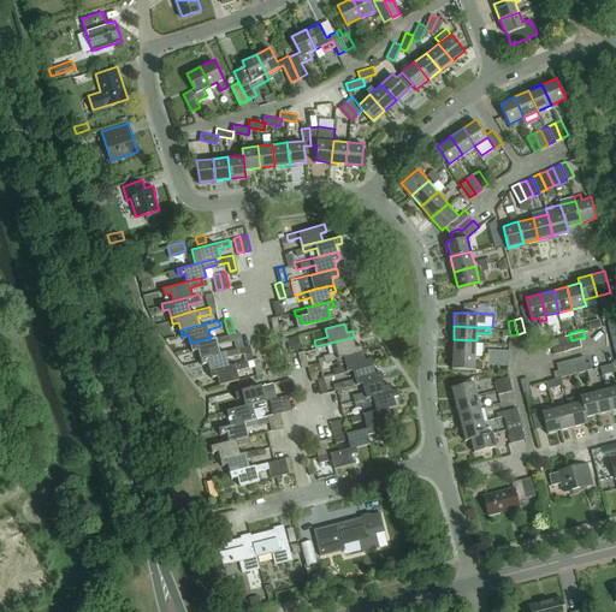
[(229,339),(227,334),(227,333),(211,338),(190,343),(191,349),(197,348),(200,355),(220,350),(218,343),(229,339)]
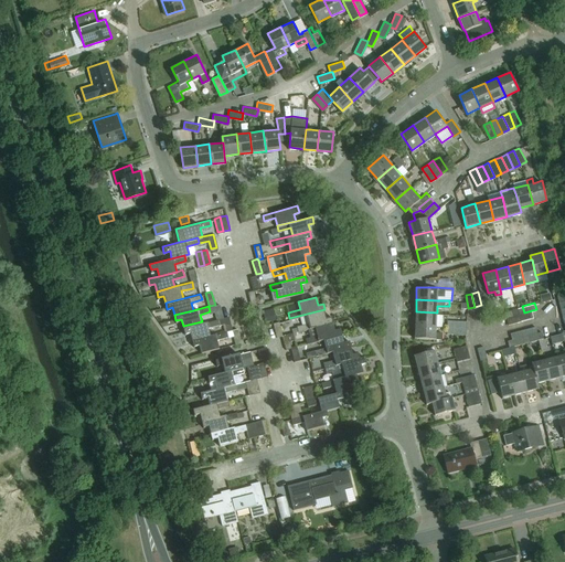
[(522,306),(518,307),(521,320),(533,317),(532,310),(524,313),(522,306)]
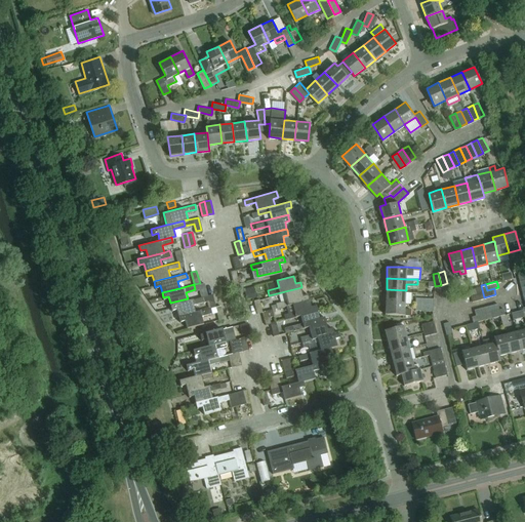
[(250,285),(244,287),(247,297),(253,295),(250,285)]
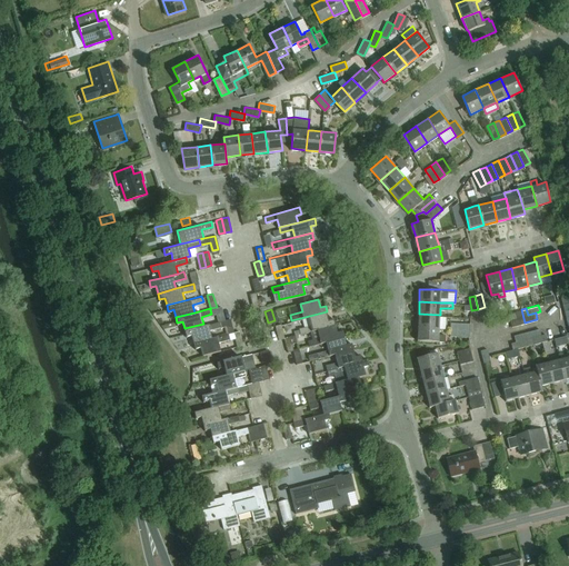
[(519,317),(510,319),(511,326),(525,323),(521,309),(517,310),(519,317)]
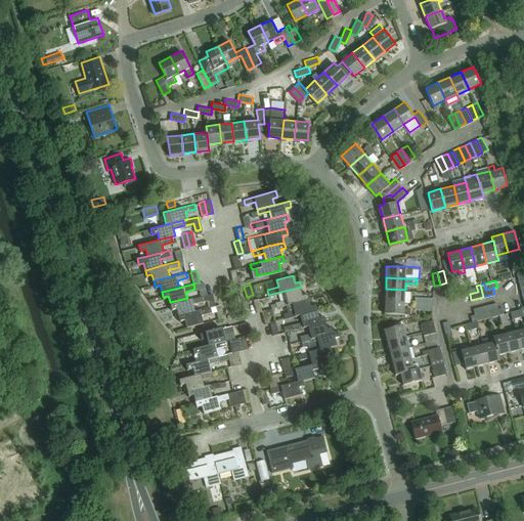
[(476,286),(464,289),(466,295),(478,292),(476,286)]
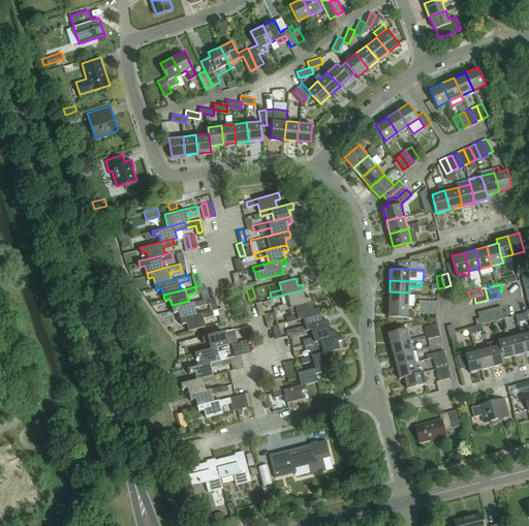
[(296,305),(312,300),(311,295),(306,297),(304,289),(287,294),(289,301),(278,304),(278,305),(275,306),(276,310),(289,307),(296,305)]
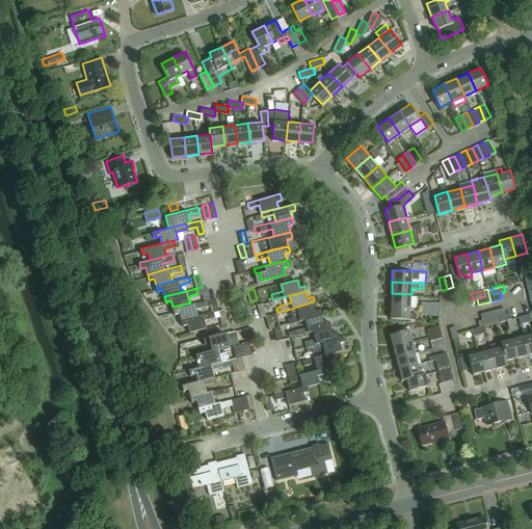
[(410,306),(411,294),(392,293),(391,305),(410,306)]
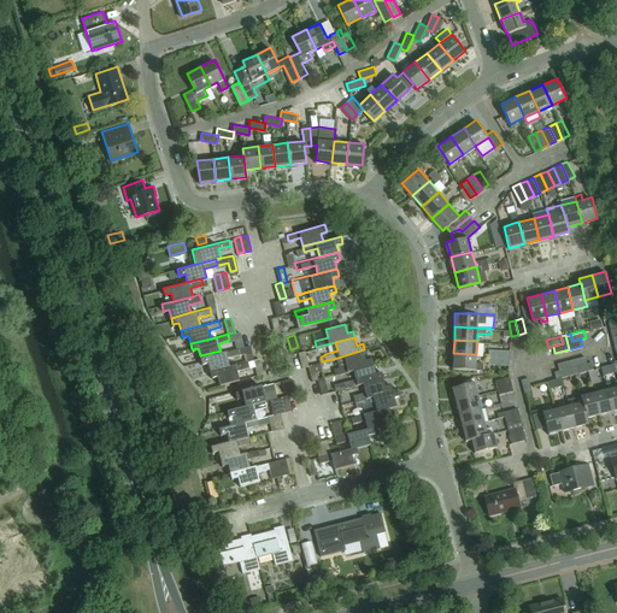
[(248,360),(253,359),(250,345),(244,346),(239,347),(240,354),(244,354),(245,360),(248,359),(248,360)]
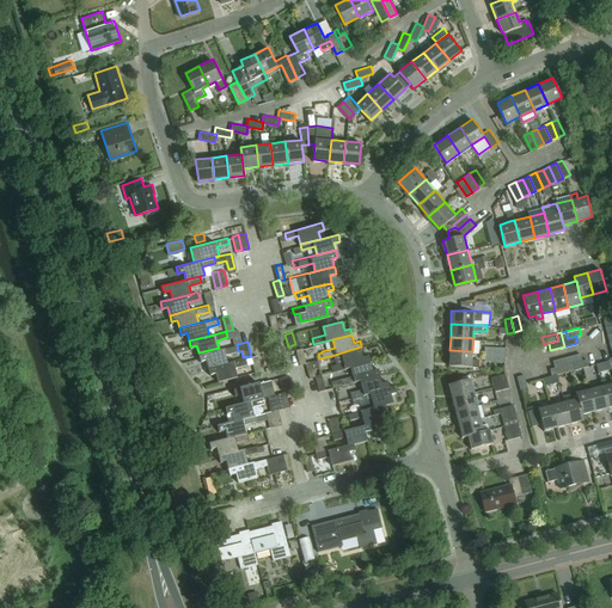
[(228,362),(226,354),(238,350),(237,344),(236,344),(219,348),(199,352),(200,360),(206,358),(208,367),(228,362)]
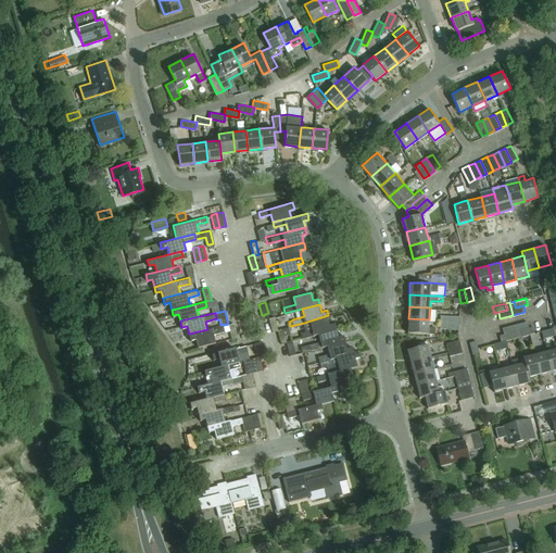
[(302,337),(337,328),(336,323),(330,324),(328,315),(311,321),(304,323),(305,330),(301,331),(302,337)]
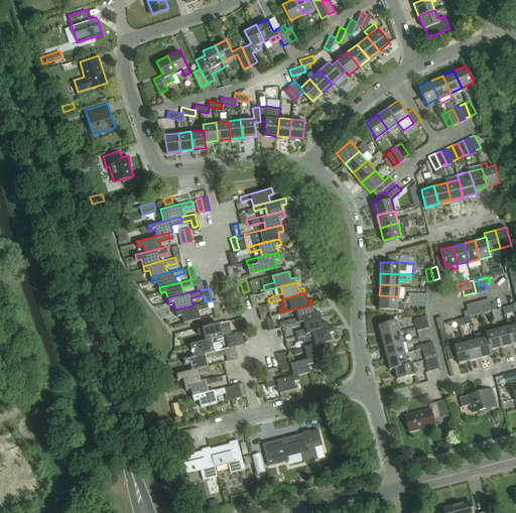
[(398,301),(398,296),(379,295),(379,307),(404,308),(404,301),(398,301)]
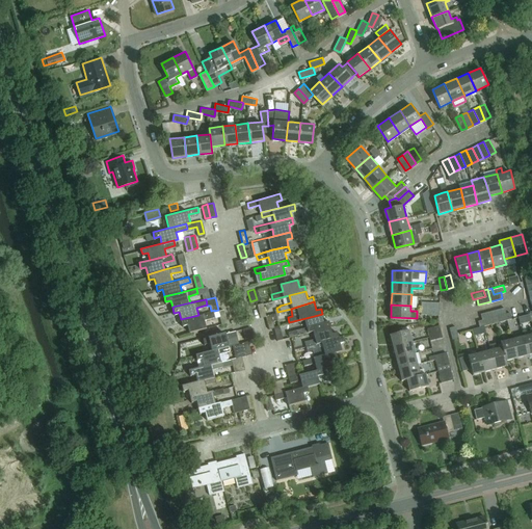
[(493,309),(496,320),(500,320),(498,314),(506,312),(504,306),(493,309)]
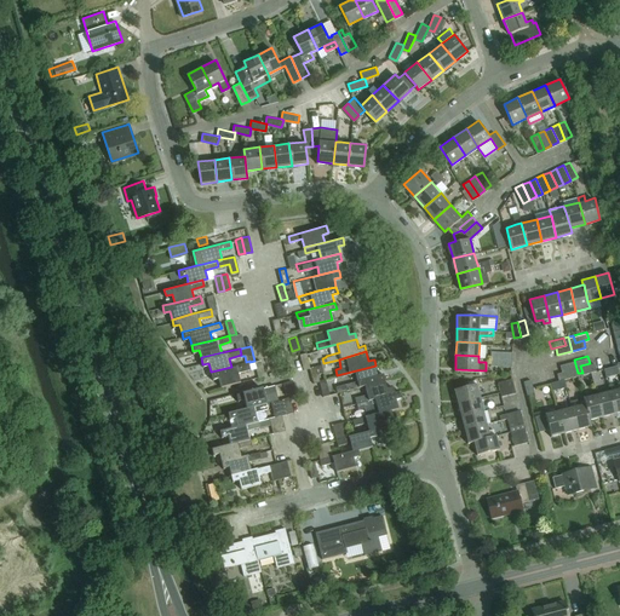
[(260,358),(254,361),(250,362),(252,368),(257,367),(259,376),(265,374),(260,358)]
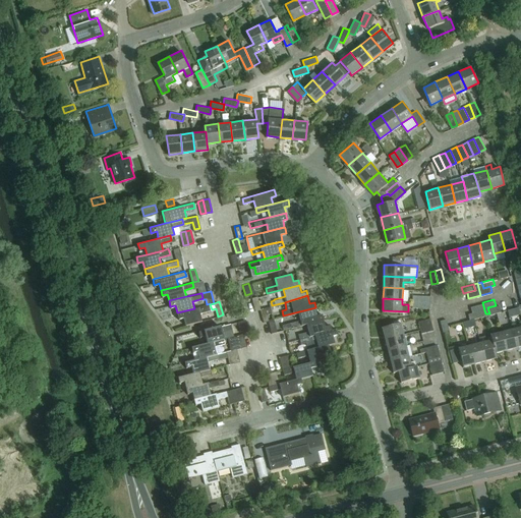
[(485,313),(482,302),(470,305),(472,311),(480,309),(481,315),(485,313)]
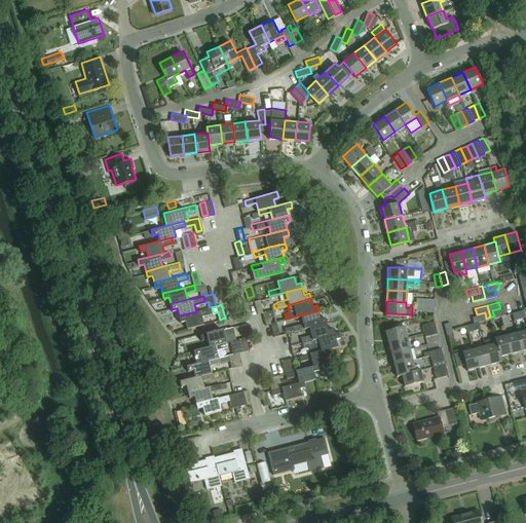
[(196,311),(179,315),(180,321),(185,320),(187,327),(203,323),(201,314),(213,312),(212,307),(196,311)]
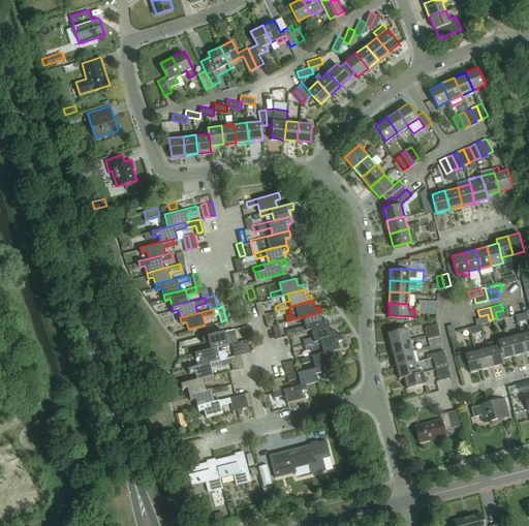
[(495,312),(497,318),(508,315),(507,309),(503,310),(495,312)]
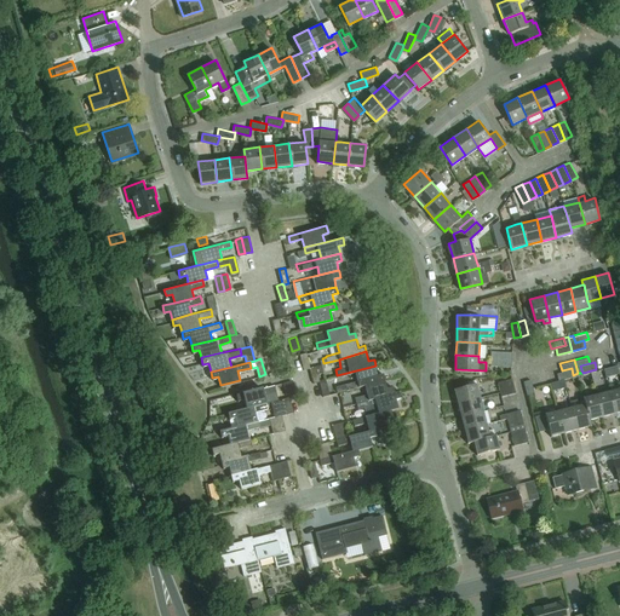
[(325,369),(323,363),(311,366),(315,380),(320,379),(321,379),(320,372),(325,369)]
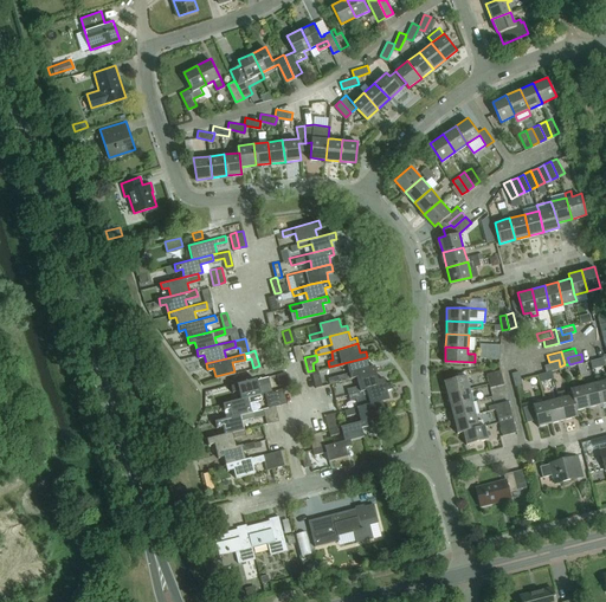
[(375,363),(369,366),(367,357),(348,362),(350,370),(337,373),(337,374),(329,376),(330,382),(358,375),(376,370),(375,363)]
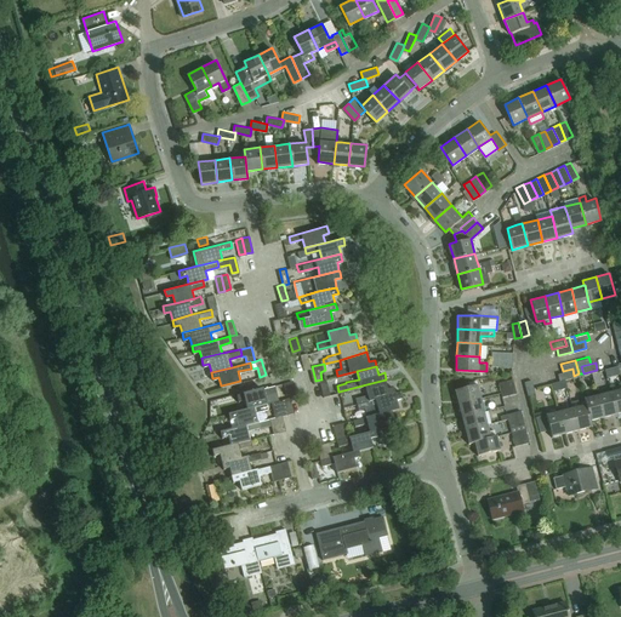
[(559,380),(574,376),(573,369),(563,371),(558,372),(559,380)]
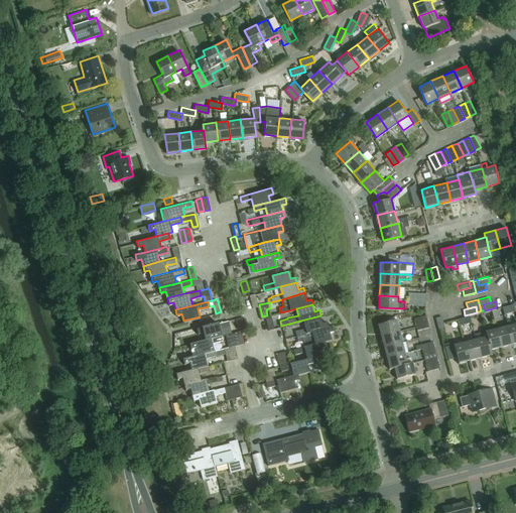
[(381,335),(400,330),(396,314),(390,316),(391,319),(378,324),(381,335)]
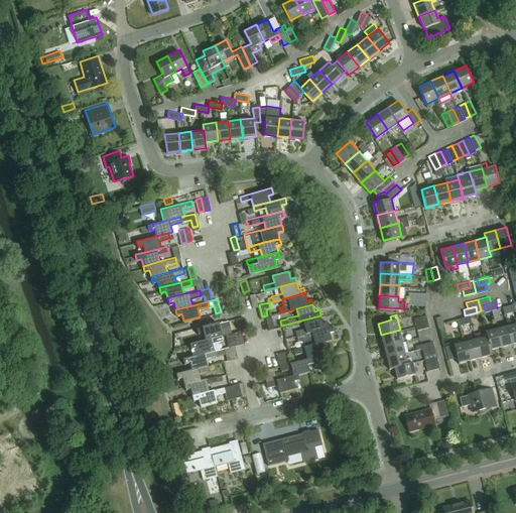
[(426,314),(420,315),(423,328),(429,326),(426,314)]
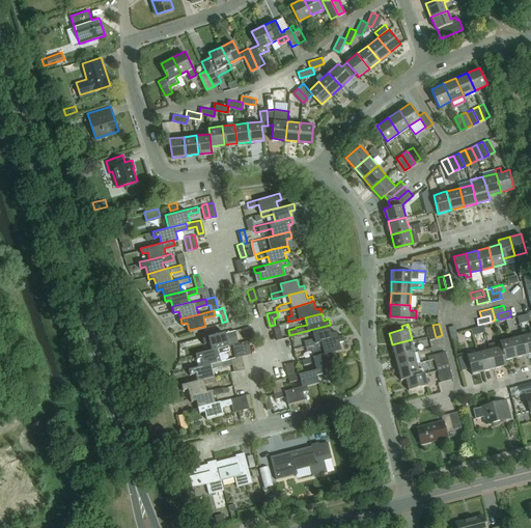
[(455,324),(449,326),(452,337),(458,336),(455,324)]
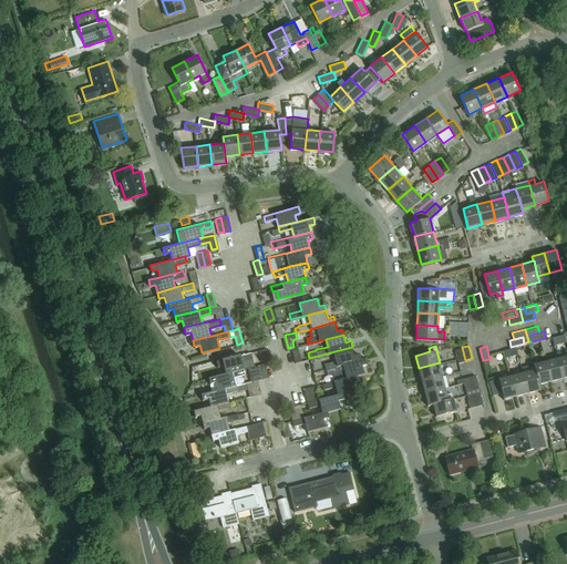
[(267,347),(258,349),(261,360),(269,358),(267,347)]
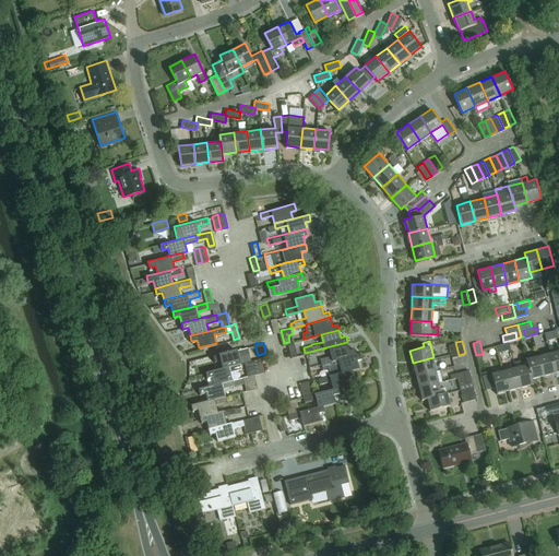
[(355,347),(349,349),(347,342),(330,346),(332,354),(320,356),(322,363),(326,362),(356,353),(355,347)]
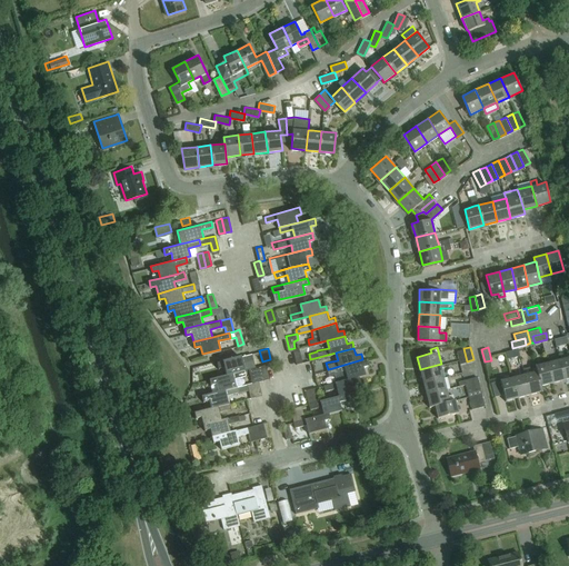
[(463,348),(458,350),(460,363),(467,361),(463,348)]
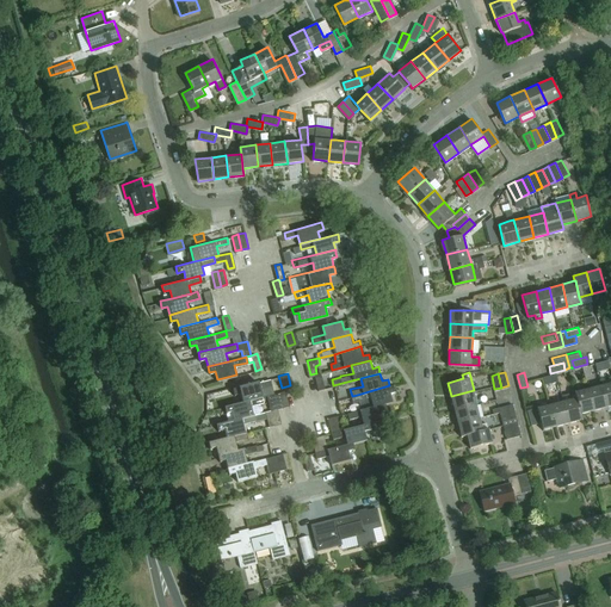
[(244,401),(263,395),(261,388),(272,384),(271,378),(233,388),(234,394),(241,392),(244,401)]
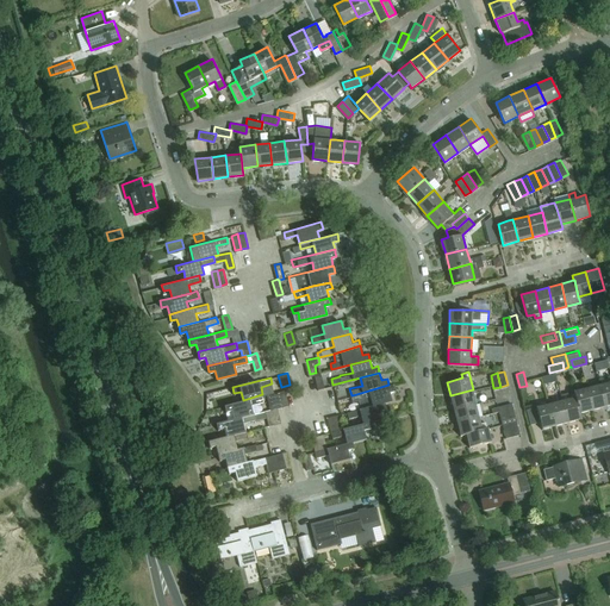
[(593,408),(607,405),(601,382),(587,386),(593,408)]
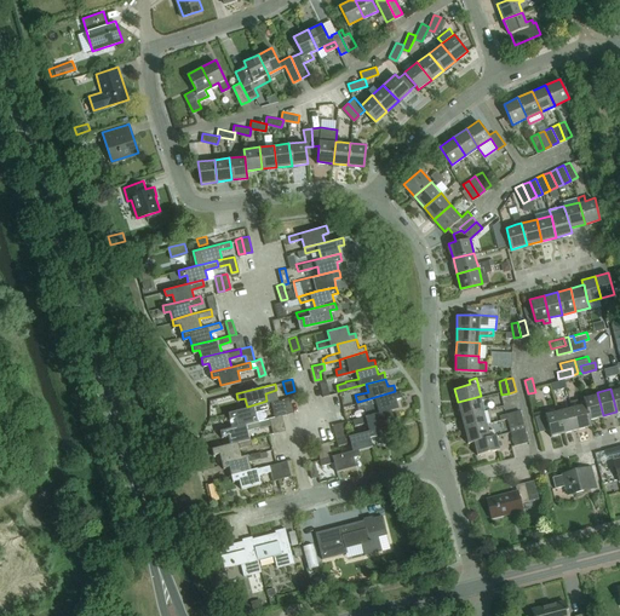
[(276,390),(265,393),(267,401),(279,398),(276,390)]
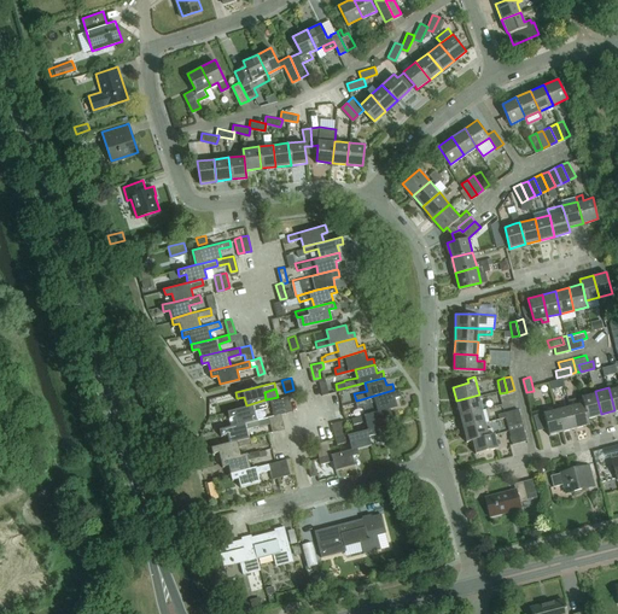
[(395,397),(401,395),(400,389),(394,390),(361,399),(356,401),(357,405),(362,404),(365,413),(377,409),(390,407),(390,408),(397,405),(395,397)]
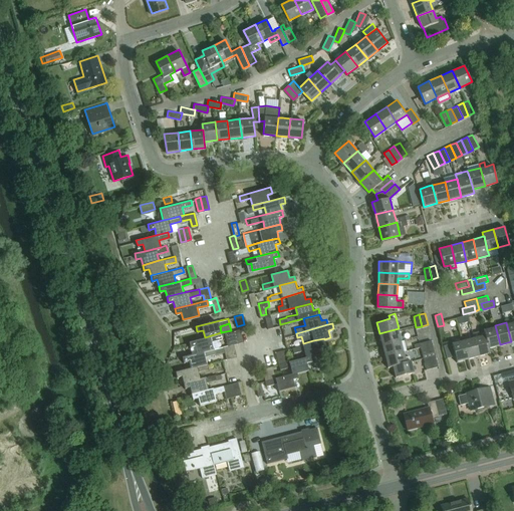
[(490,346),(500,344),(495,325),(484,328),(486,333),(489,347),(490,346)]
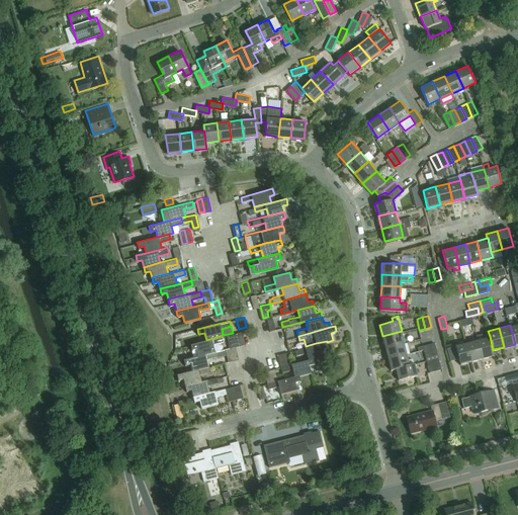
[(237,332),(240,344),(246,343),(243,331),(237,332)]
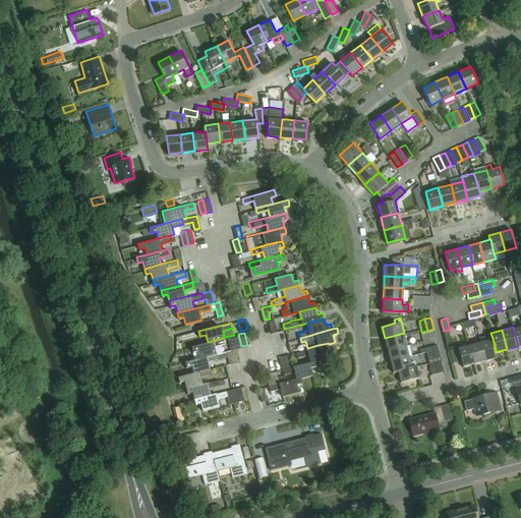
[(388,349),(407,344),(404,333),(385,338),(388,349)]
